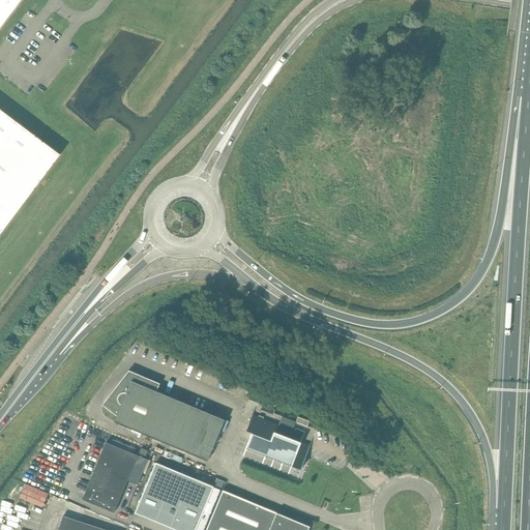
[(0,0),(0,235),(61,154),(0,108),(0,28),(21,0),(0,0)]
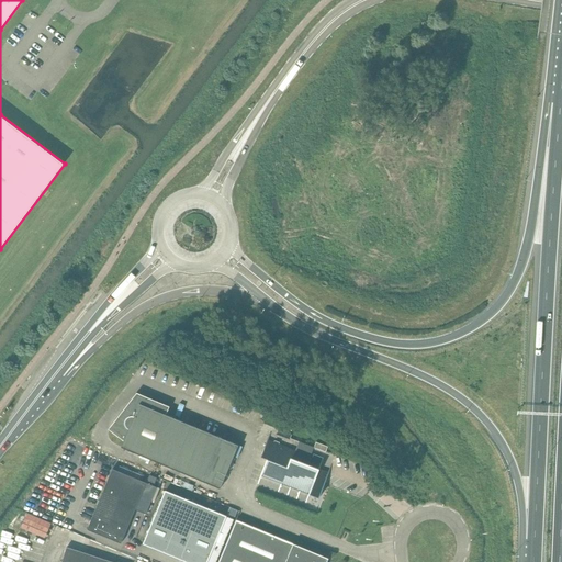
[(136,393),(109,429),(123,441),(121,447),(220,489),(238,446),(166,415),(169,407),(136,393)]
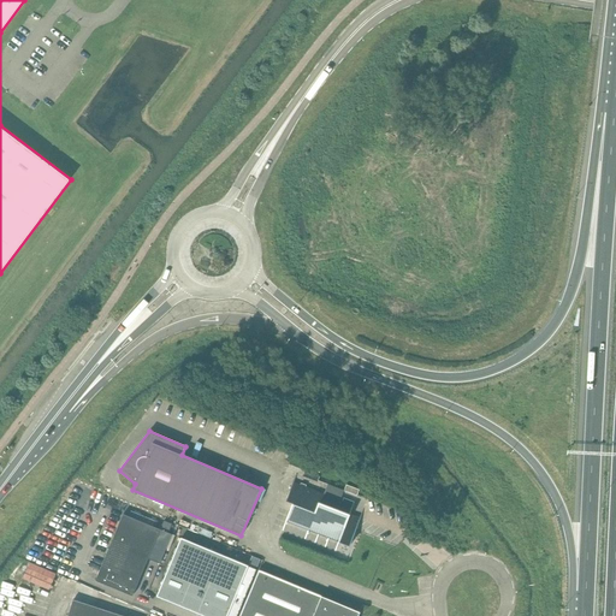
[(294,483),(286,501),(292,504),(286,521),(349,546),(360,519),(350,515),(354,505),(294,483)]
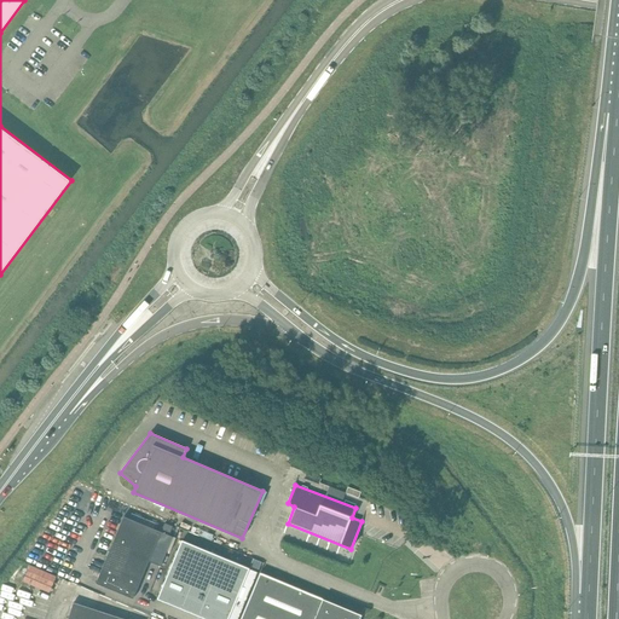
[(123,518),(97,583),(133,599),(149,561),(161,566),(173,537),(169,536),(173,527),(165,524),(161,532),(123,518)]
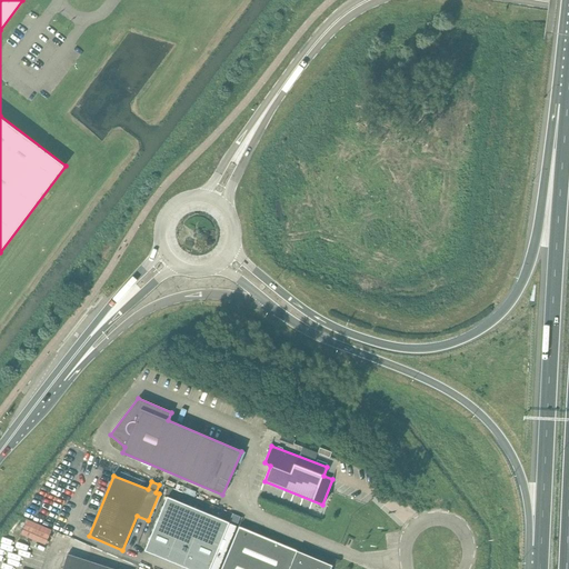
[(168,498),(146,550),(189,568),(219,568),(237,527),(229,522),(222,520),(168,498)]
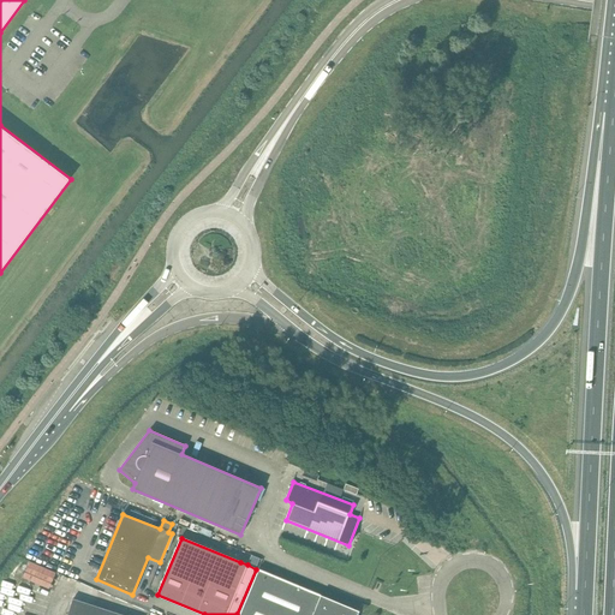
[(236,550),(232,557),(245,562),(249,555),(236,550)]
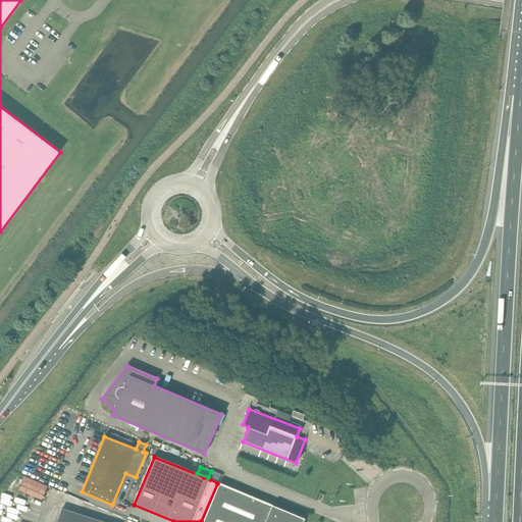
[(219,483),(203,521),(303,521),(305,519),(219,483)]
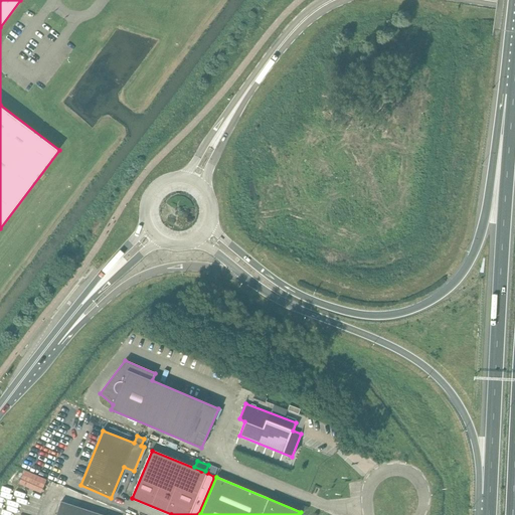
[(102,514),(60,501),(55,514),(102,514)]
